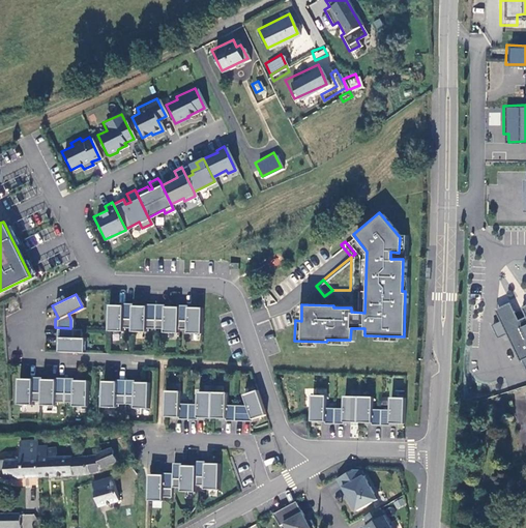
[(129,326),(130,304),(130,302),(121,302),(121,304),(107,303),(106,330),(120,330),(120,326),(129,326)]
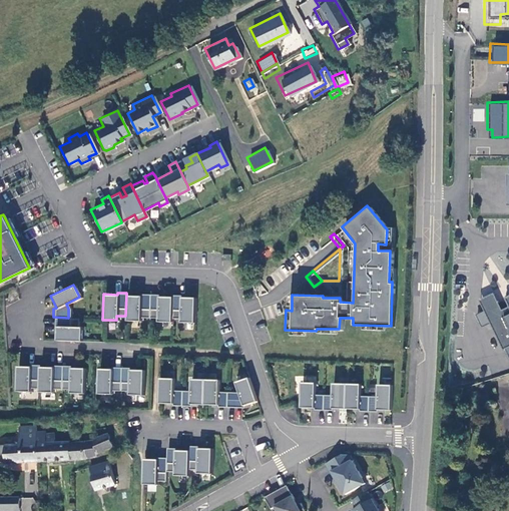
[(477,299),(501,349),(506,347),(508,344),(508,301),(506,303),(508,306),(507,306),(500,310),(491,293),(477,299)]
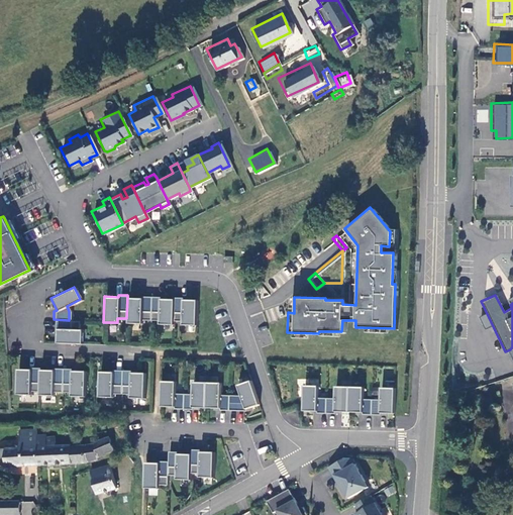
[(148,319),(149,296),(140,296),(140,297),(127,297),(126,318),(126,322),(140,323),(140,319),(148,319)]
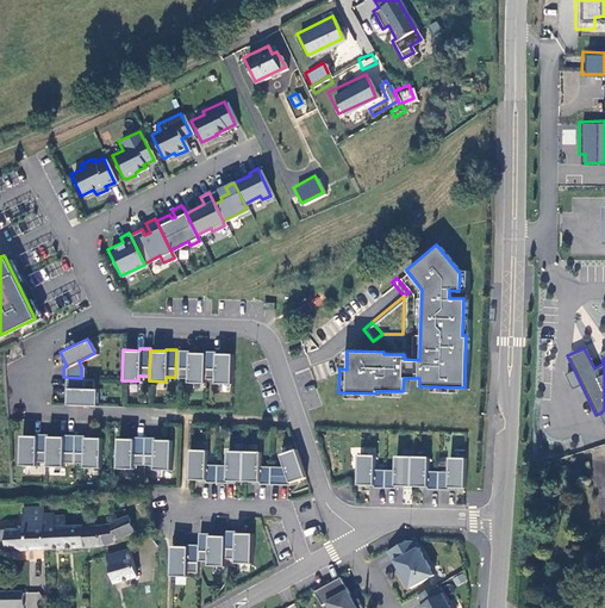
[(187,349),(176,349),(175,377),(186,377),(186,382),(203,383),(203,378),(203,352),(187,352),(187,349)]
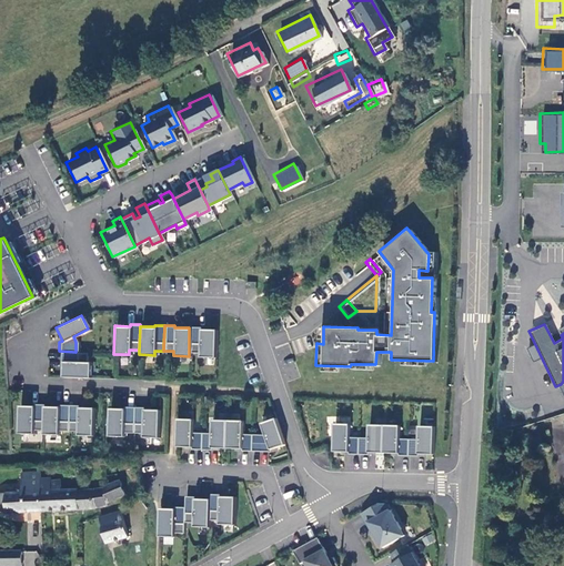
[(190,326),(189,327),(189,352),(198,352),(198,356),(213,356),(214,329),(199,329),(200,326),(190,326)]
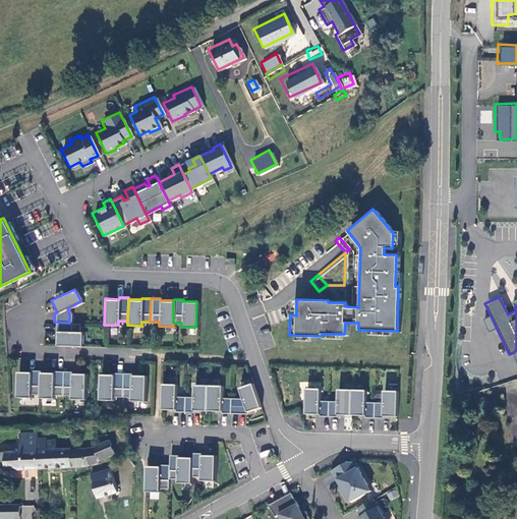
[(69,323),(54,322),(54,331),(56,331),(55,345),(81,346),(81,332),(77,331),(77,323),(69,323)]
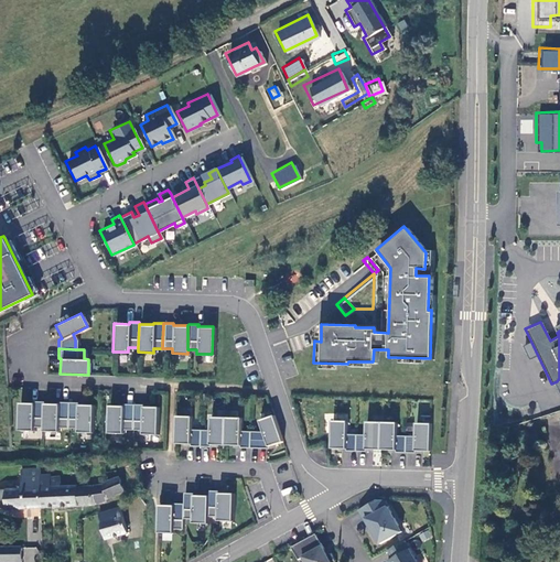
[(42,402),(42,400),(32,400),(32,402),(17,401),(17,430),(32,430),(32,425),(41,427),(42,402)]
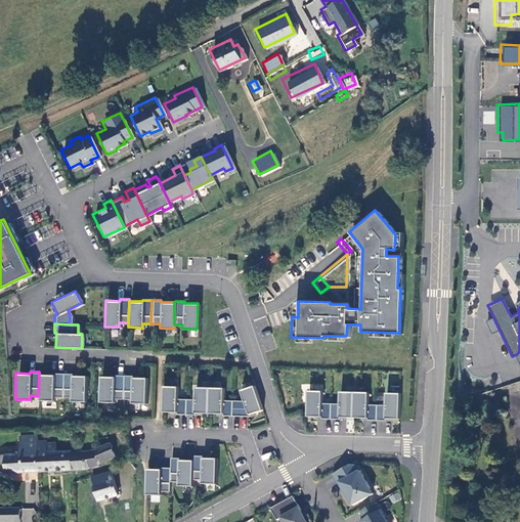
[(52,373),(52,374),(39,374),(38,396),(38,399),(52,400),(52,396),(61,396),(61,373),(52,373)]
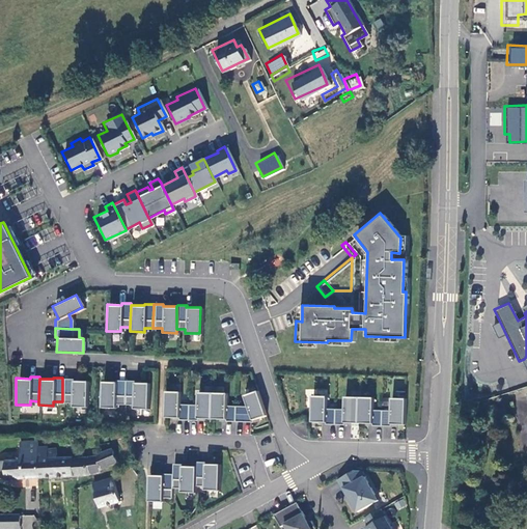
[(62,401),(71,401),(71,406),(85,407),(86,380),(72,380),(72,378),(62,378),(62,401)]
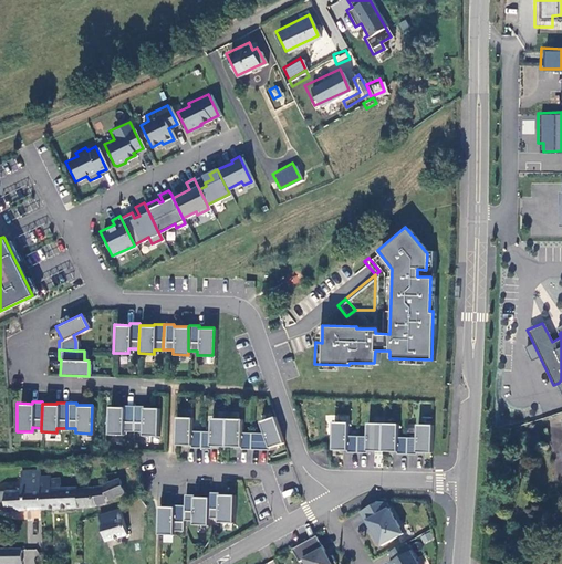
[(122,434),(122,430),(131,430),(132,405),(122,404),(122,406),(107,406),(106,434),(122,434)]
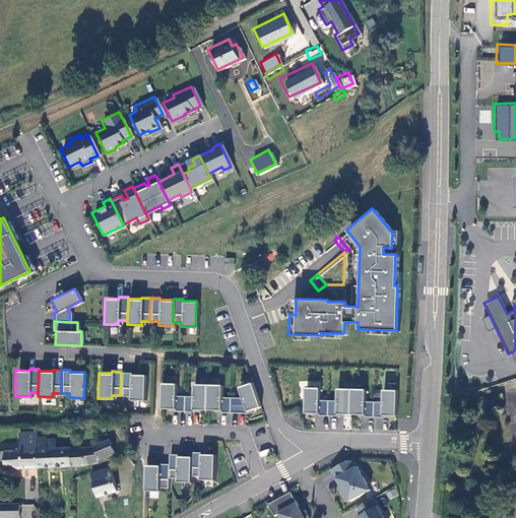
[(120,395),(129,395),(129,399),(143,399),(144,374),(130,374),(130,372),(121,372),(120,395)]
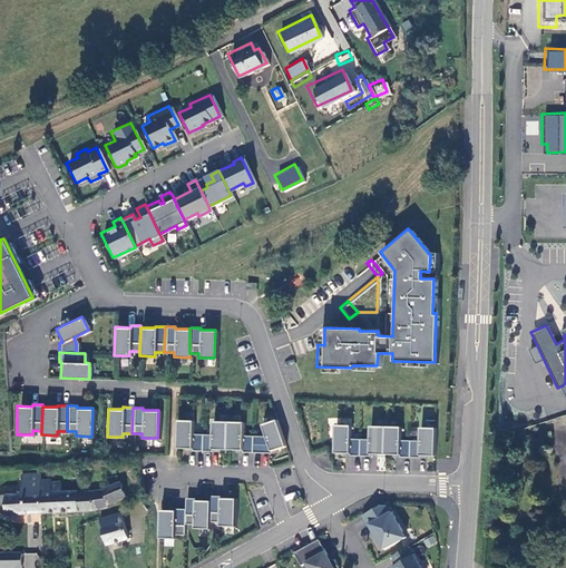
[(263,434),(251,434),(250,451),(269,452),(269,450),(283,444),(274,418),(260,423),(263,434)]
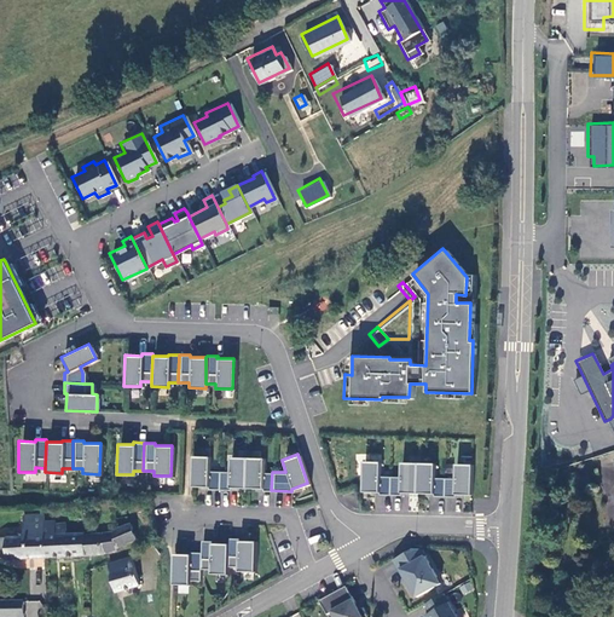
[(208,456),(191,455),(190,485),(206,486),(206,488),(216,489),(218,471),(207,471),(208,456)]
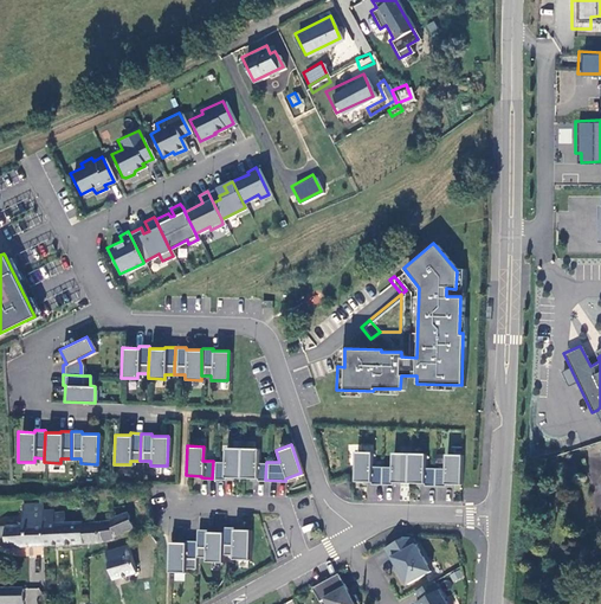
[(239,477),(239,447),(223,447),(223,461),(213,461),(212,479),(223,479),(223,476),(239,477)]
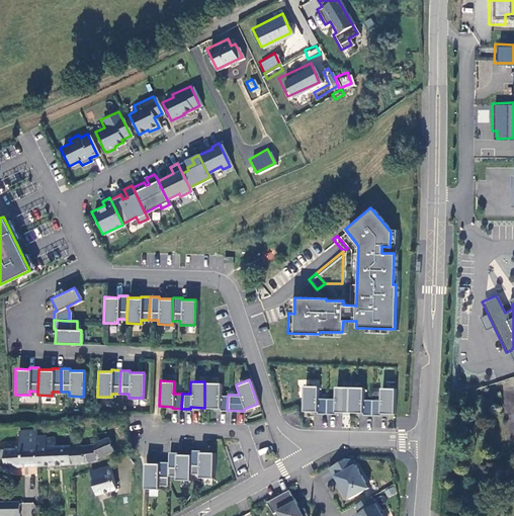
[(220,382),(204,381),(204,408),(218,408),(218,410),(227,410),(228,395),(219,395),(220,382)]
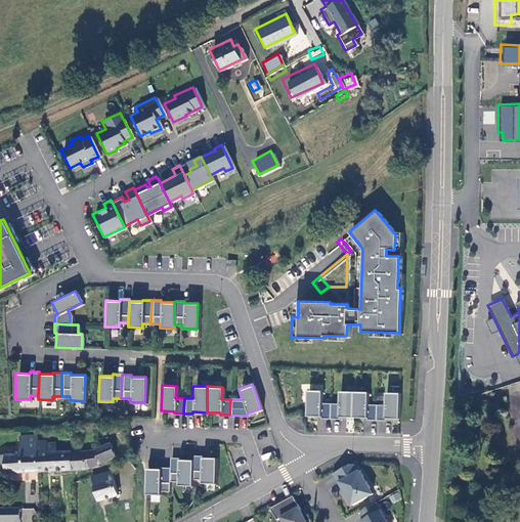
[(318,418),(328,418),(328,402),(319,402),(319,390),(305,389),(305,416),(318,416),(318,418)]
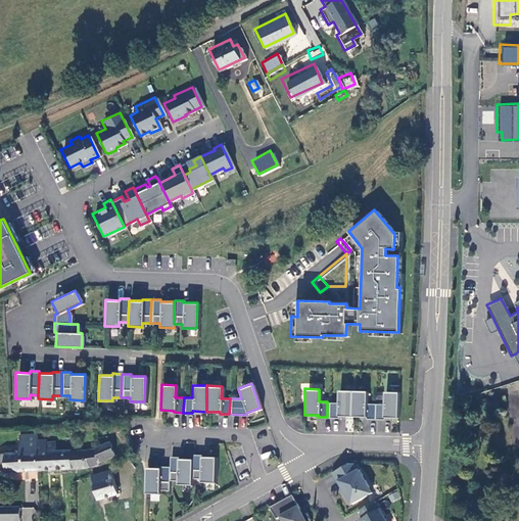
[(350,416),(350,390),(336,389),(336,401),(327,401),(327,417),(336,417),(336,416),(350,416)]
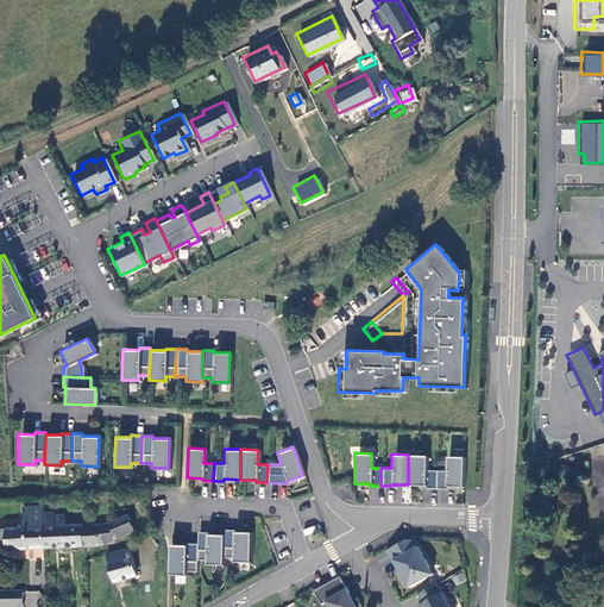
[(408,455),(408,485),(423,485),(423,487),(434,487),(434,469),(425,469),(425,455),(408,455)]
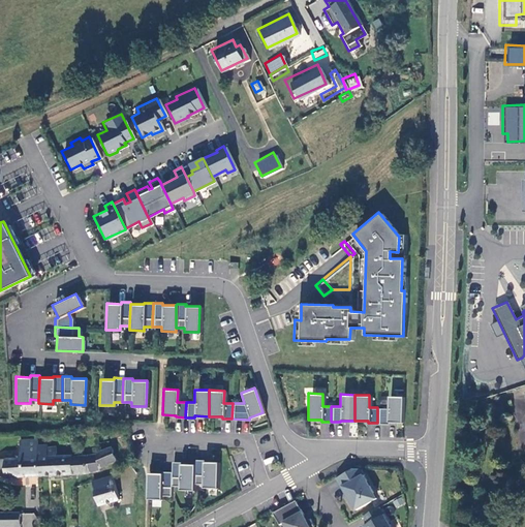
[(377,407),(377,423),(387,424),(387,422),(400,422),(401,396),(387,396),(387,408),(377,407)]
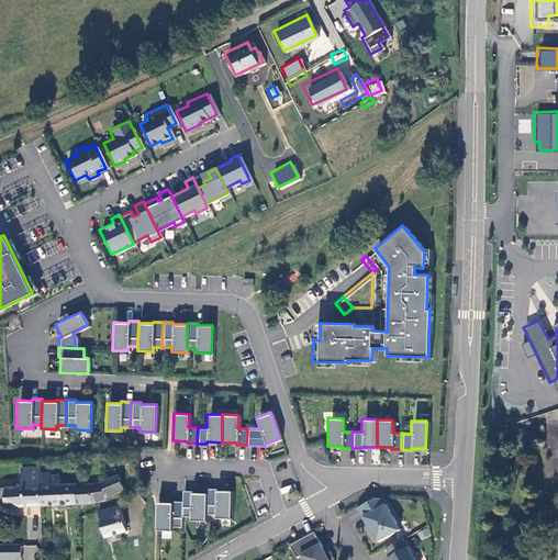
[(3,505),(36,504),(34,471),(34,470),(34,462),(18,462),(18,472),(18,483),(0,484),(0,502),(3,502),(3,505)]
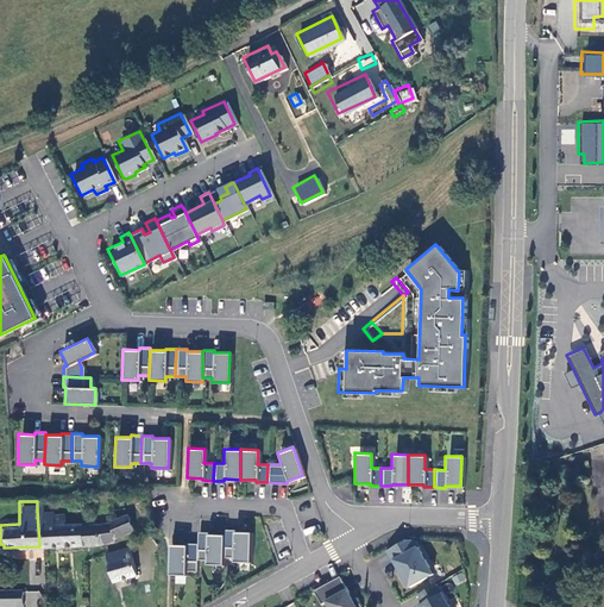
[(37,511),(39,546),(82,544),(99,542),(113,539),(113,537),(131,529),(126,512),(108,519),(108,520),(81,524),(81,521),(63,523),(62,512),(51,512),(51,509),(38,511),(39,501),(37,501),(37,511)]
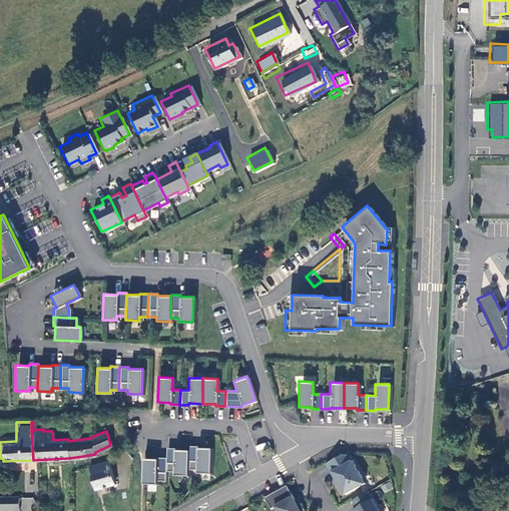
[(187,445),(187,450),(186,468),(195,468),(195,472),(209,473),(210,447),(196,447),(196,445),(187,445)]
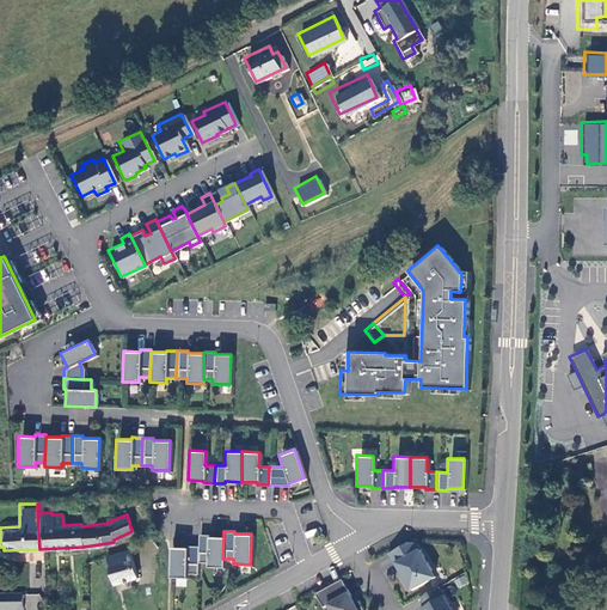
[(197,534),(196,546),(196,561),(206,562),(206,566),(222,567),(222,559),(224,537),(207,536),(208,534),(197,534)]
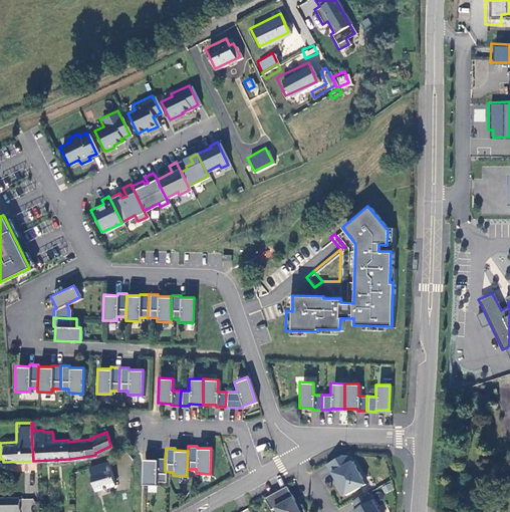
[(342,494),(362,483),(349,460),(350,460),(347,454),(339,454),(323,463),(333,480),(336,478),(339,484),(337,485),(342,494)]
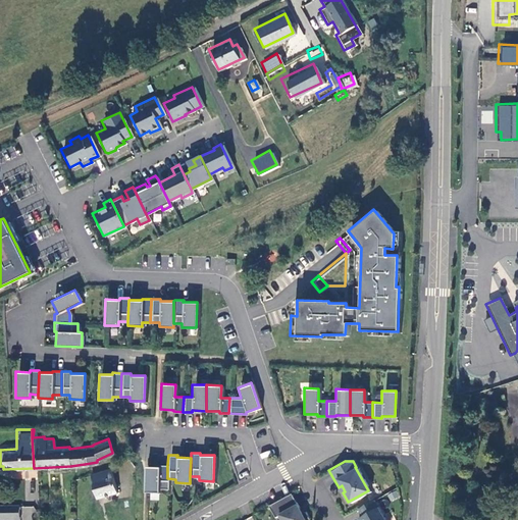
[(158,466),(145,466),(144,491),(158,491),(158,488),(167,488),(167,478),(167,465),(158,464),(158,466)]
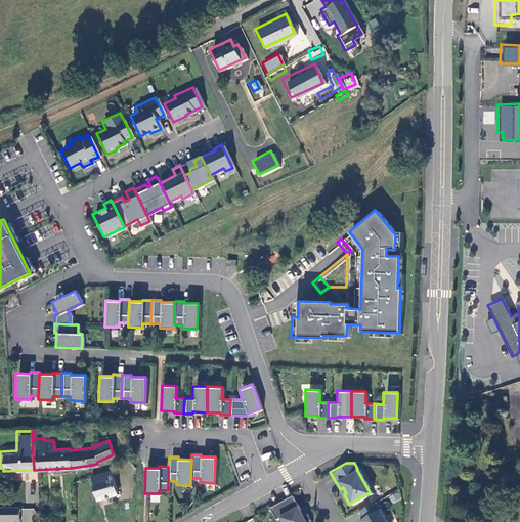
[(116,493),(109,470),(88,475),(95,498),(116,493)]
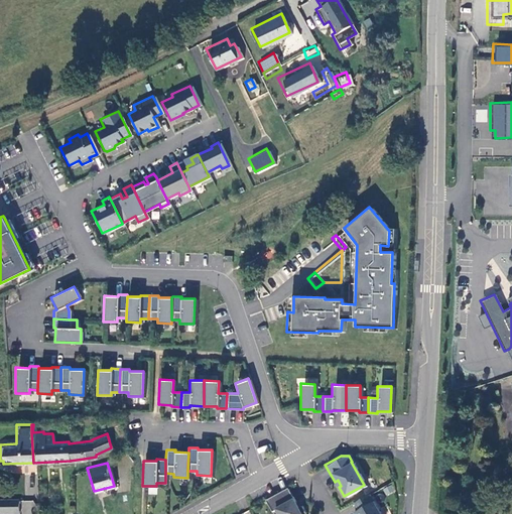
[(388,482),(378,487),(382,494),(391,489),(388,482)]
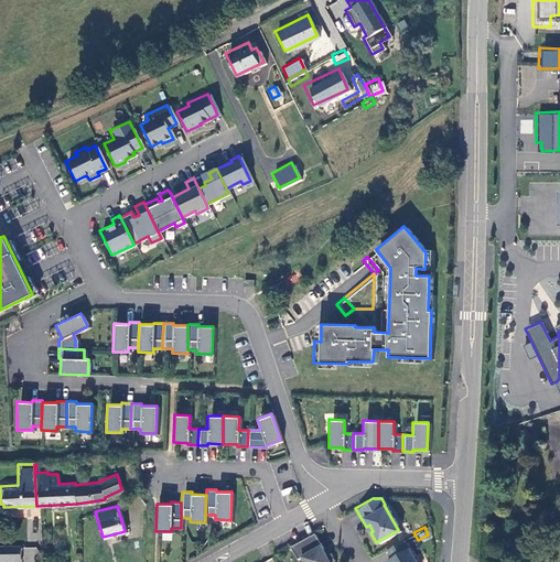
[(312,532),(289,546),(295,558),(300,555),(303,561),(332,561),(333,561),(327,551),(324,553),(312,532)]
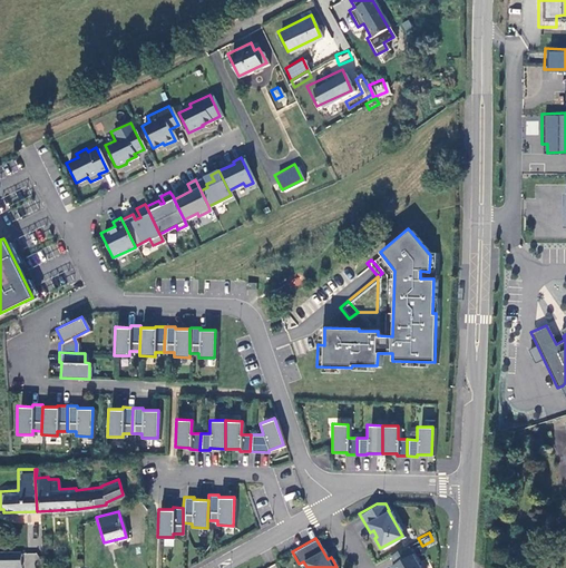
[(418,567),(406,545),(389,555),(393,562),(388,566),(389,567),(418,567)]
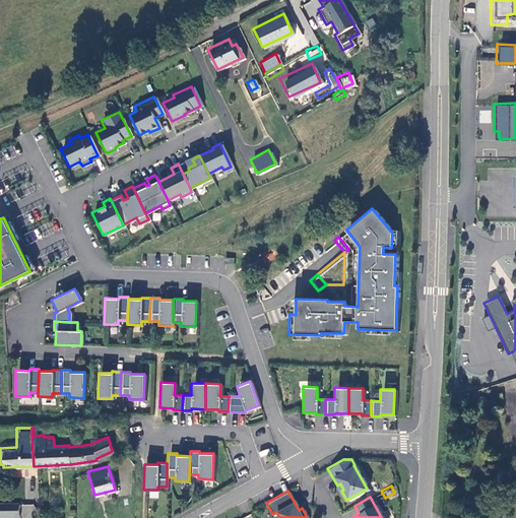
[(0,513),(16,514),(16,502),(0,501),(0,513)]
